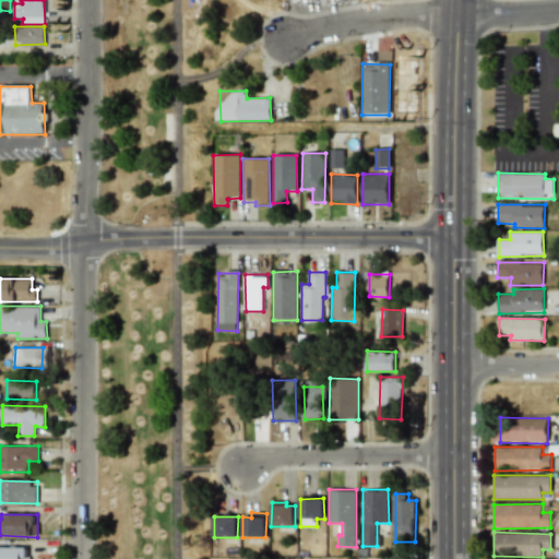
[(0,558),(27,558),(28,548),(0,547),(0,558)]
